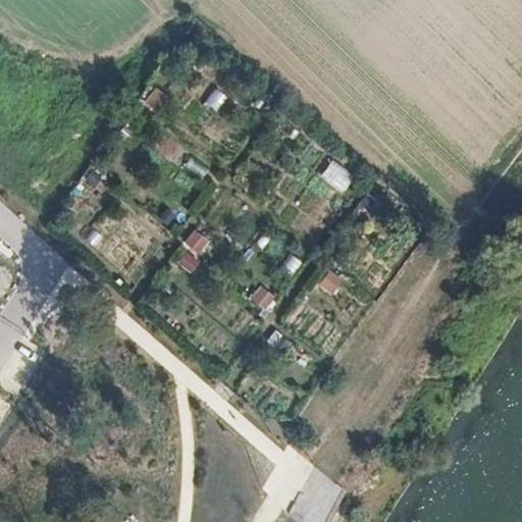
[(216,112),(224,96),(211,89),(203,105),(216,112)]
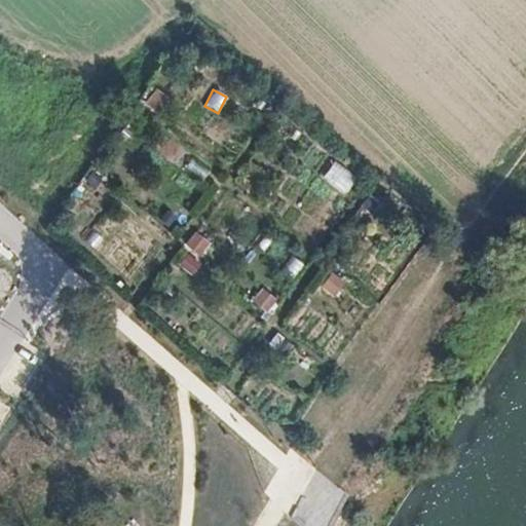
[(330,163),(322,181),(346,192),(354,176),(330,163)]
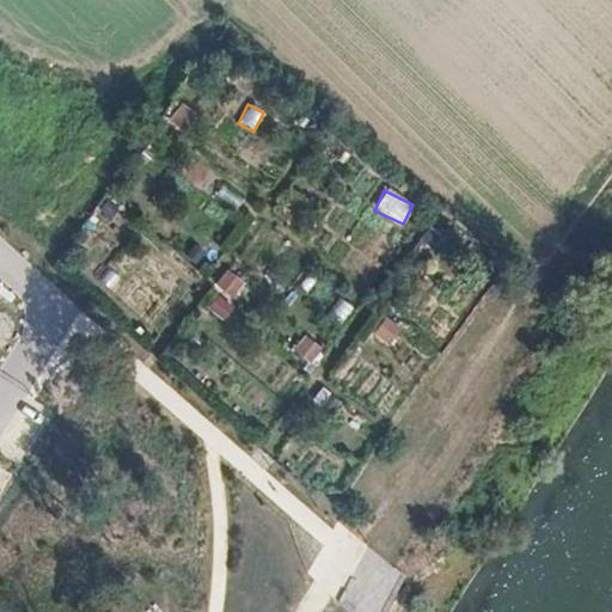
[(224,269),(214,287),(234,298),(244,280),(224,269)]
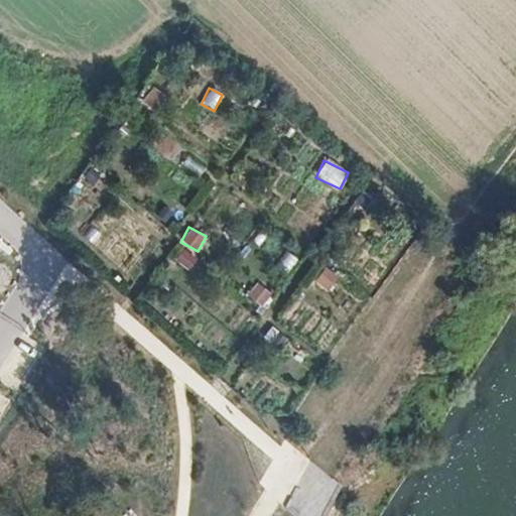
[(181,248),(172,260),(186,270),(196,257),(181,248)]
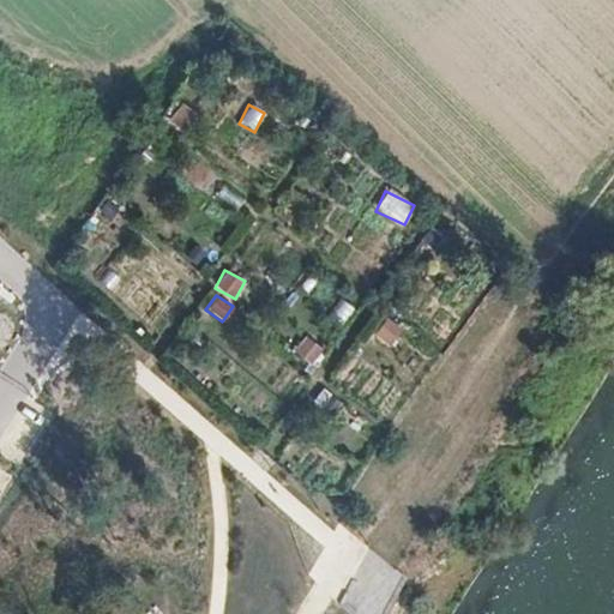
[(338,299),(325,319),(342,330),(355,308),(338,299)]
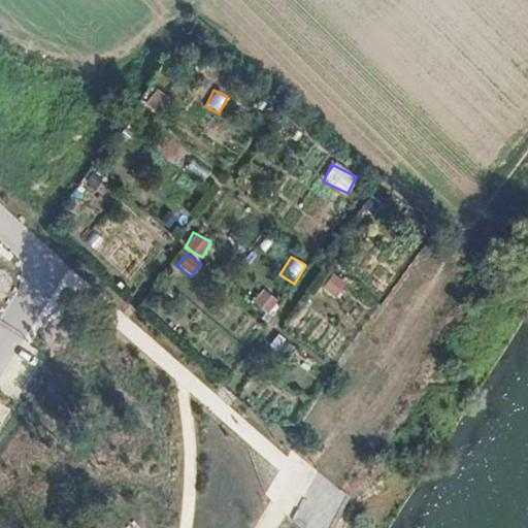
[(321,289),(334,299),(347,283),(332,273),(321,289)]
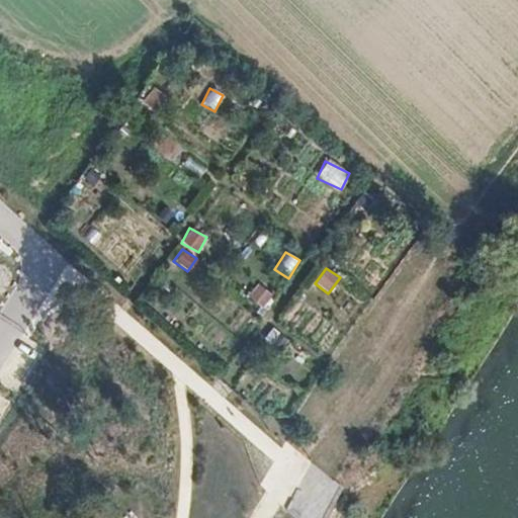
[(256,283),(246,297),(262,308),(271,294),(256,283)]
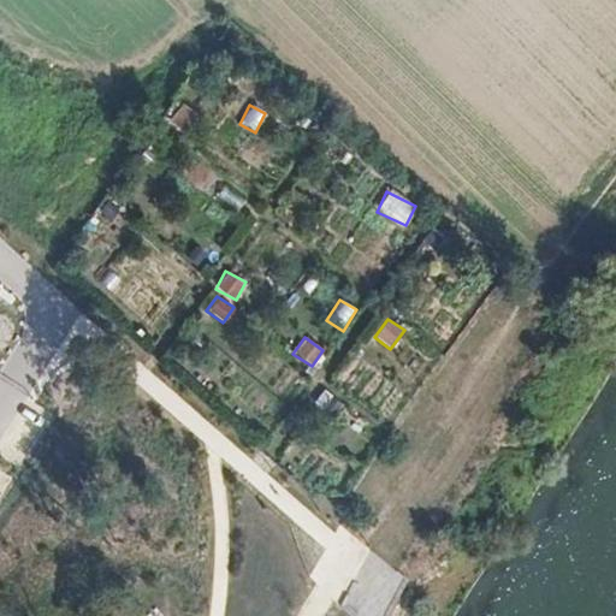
[(341,403),(356,386),(339,372),(325,389),(341,403)]
